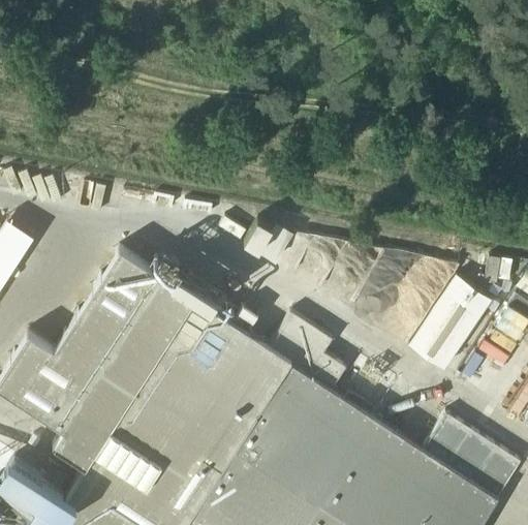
[(224,217),(219,226),(243,242),(244,241),(258,250),(257,252),(276,263),(293,234),(275,223),(272,227),(257,218),(249,232),(224,217)]
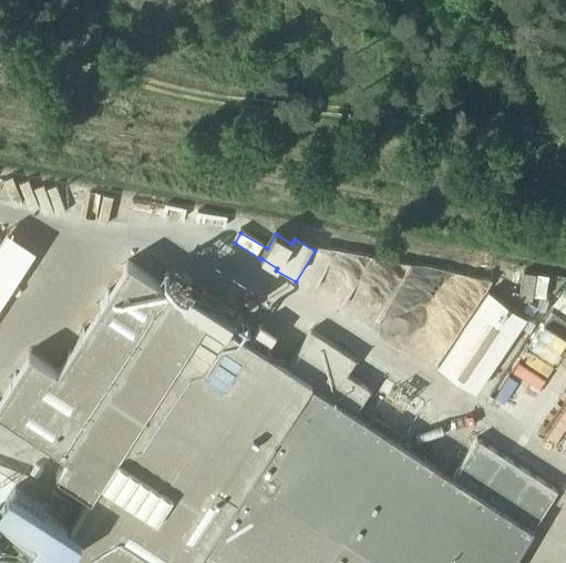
[(13,237),(0,256),(0,316),(41,256),(13,237)]
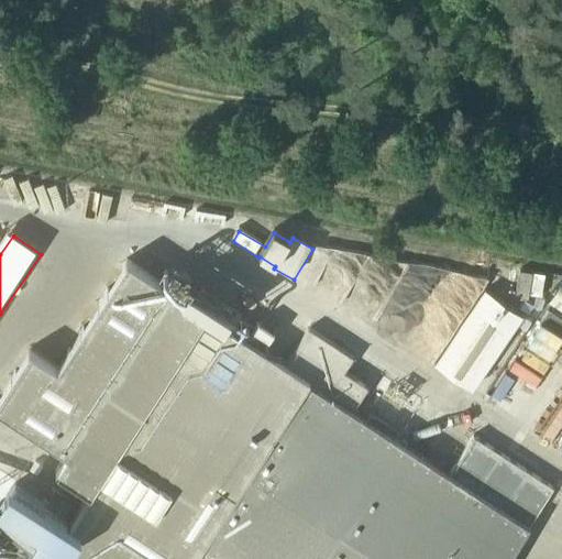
[(510,558),(554,491),(474,439),(451,475),(354,414),(368,390),(344,374),(354,360),(309,331),(286,366),(125,264),(56,372),(29,353),(0,397),(0,414),(67,457),(55,474),(90,496),(50,558),(510,558)]
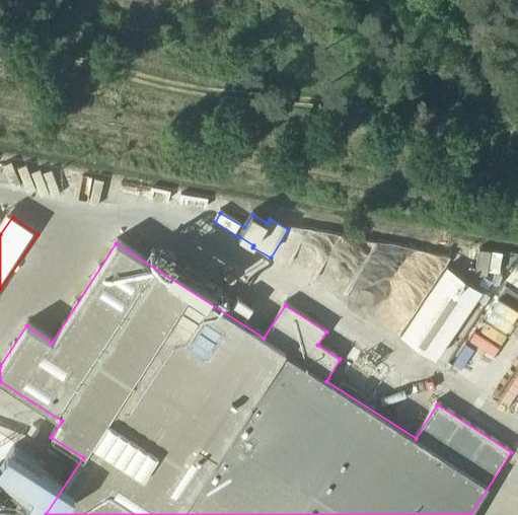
[(160,248),(151,263),(166,272),(175,258),(160,248)]
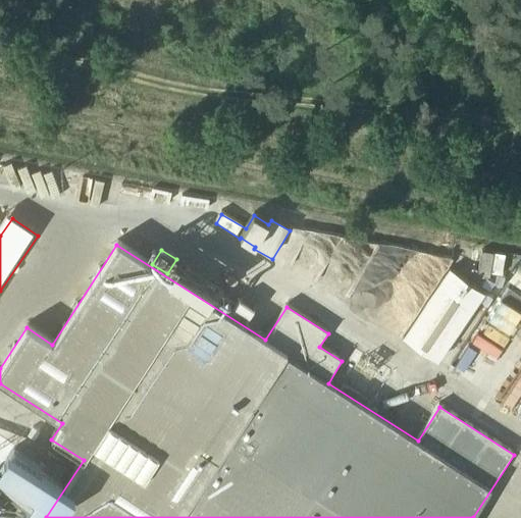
[(480,254),(476,278),(502,282),(506,259),(480,254)]
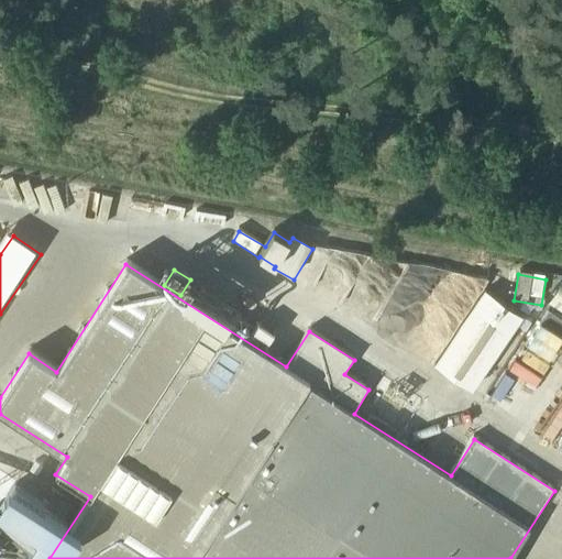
[(549,306),(561,314),(561,287),(549,306)]
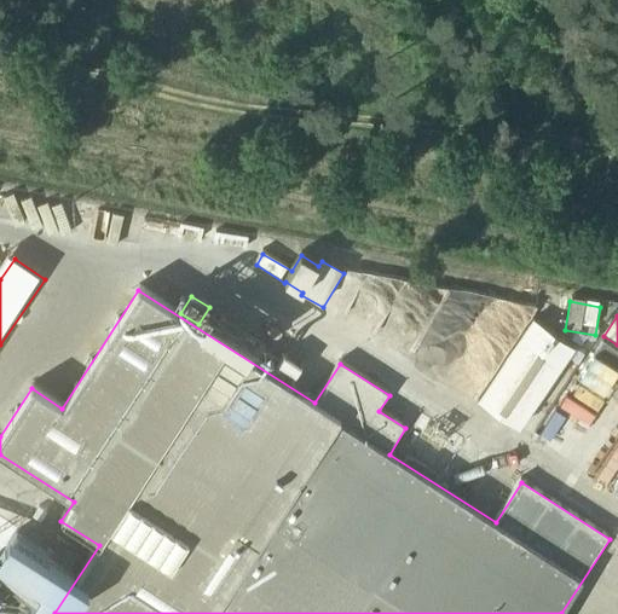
[(521,430),(577,351),(533,320),(478,401),(521,430)]
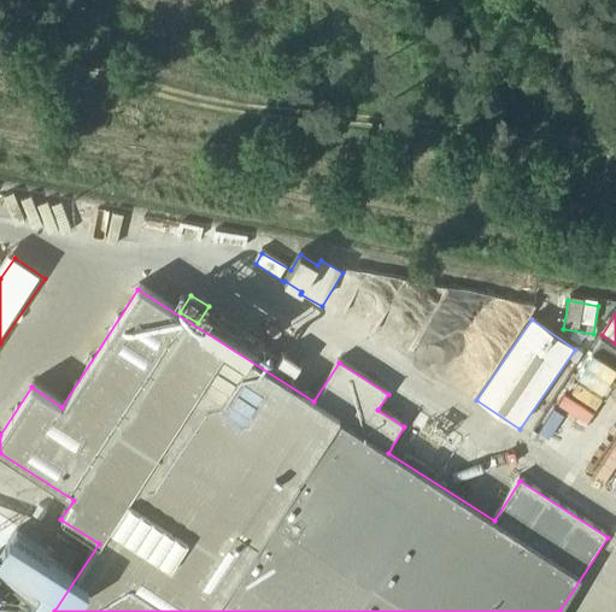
[(615,351),(603,342),(579,380),(603,395),(615,374),(615,351)]
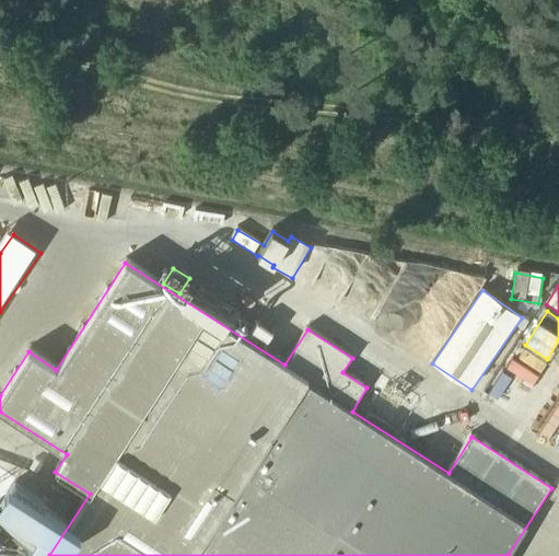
[(265,348),(274,333),(257,324),(248,338),(265,348)]
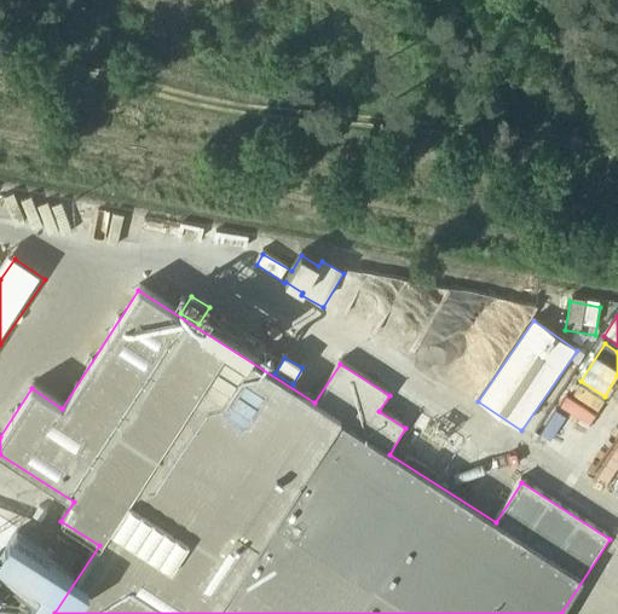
[(604,403),(575,384),(570,381),(533,439),(570,462),(606,404),(604,403)]
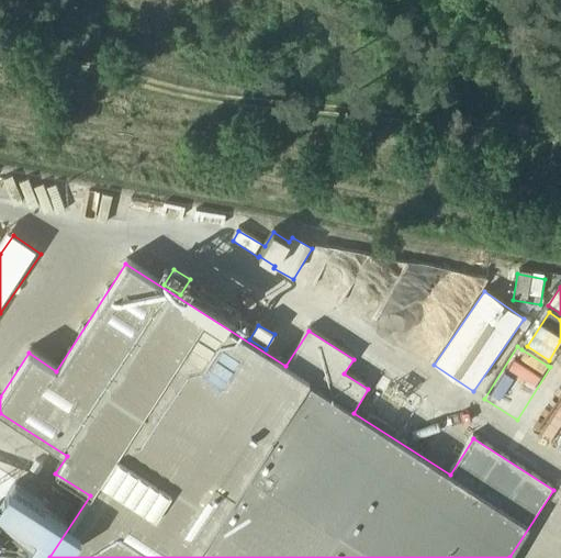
[(422,404),(383,379),(363,411),(401,435),(422,404)]
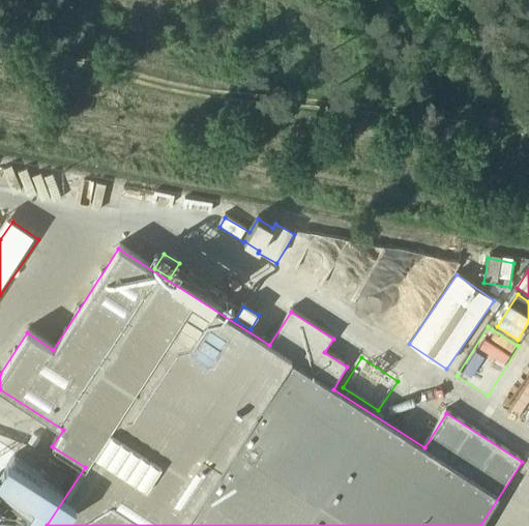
[(41,475),(12,521),(20,525),(41,525),(64,491),(41,475)]
